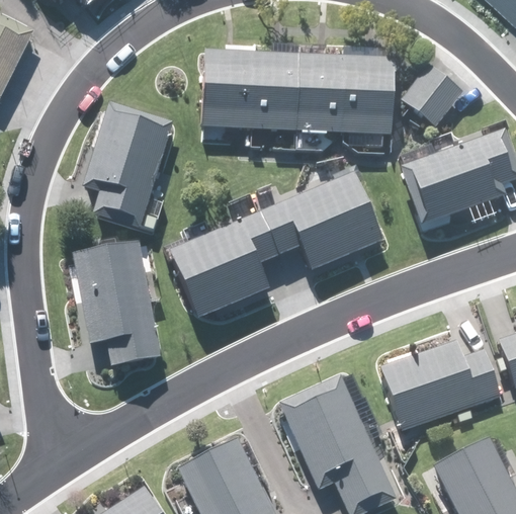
[(501,0),(515,13),(515,0),(501,0)]
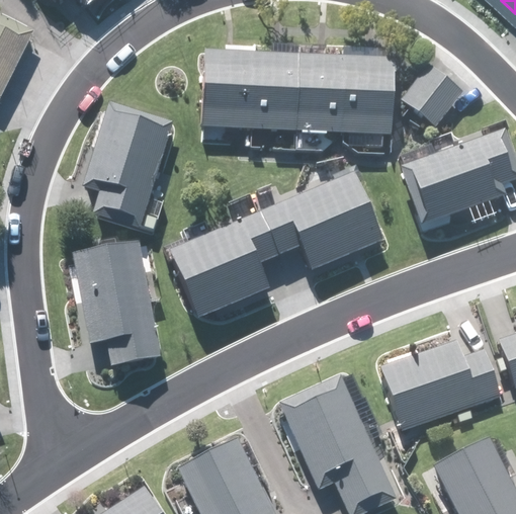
[(0,101),(34,28),(0,11),(0,101)]
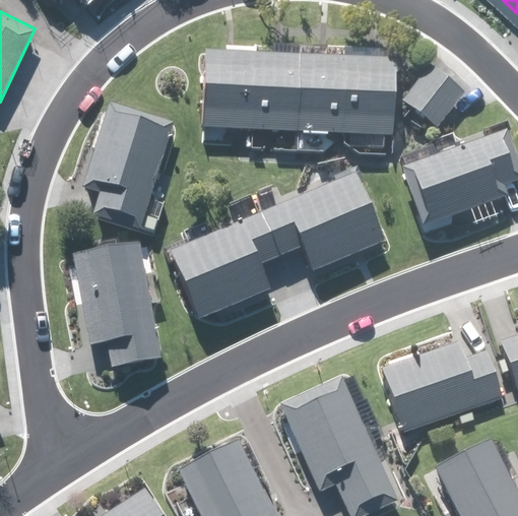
[(394,57),(205,49),(202,126),(391,134),(394,57)]
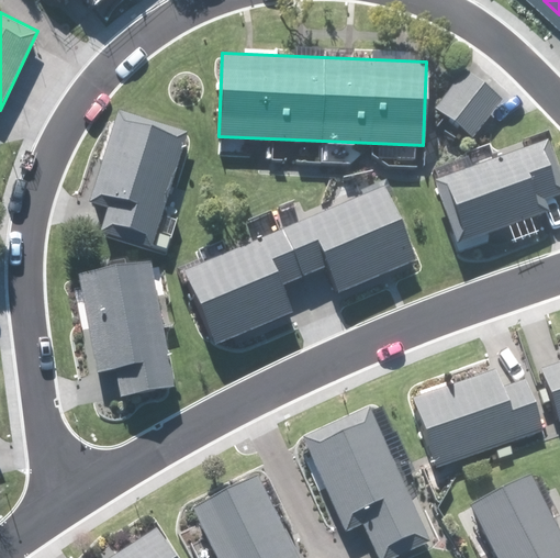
[(463,69),(434,108),(471,136),(501,98),(463,69)]
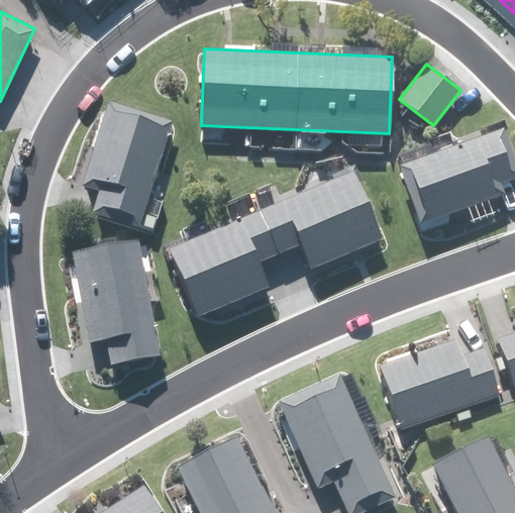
[(139,226),(172,121),(108,102),(84,185),(100,190),(94,212),(139,226)]
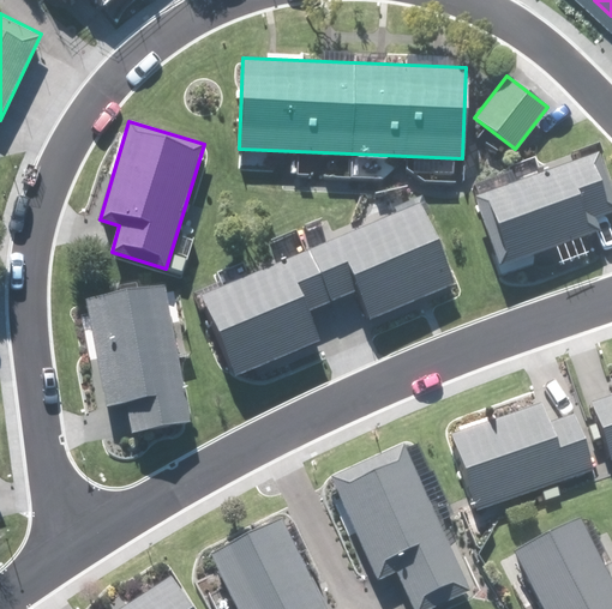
[(611,190),(598,151),(474,197),(499,266),(598,229),(594,217),(611,210),(611,190)]
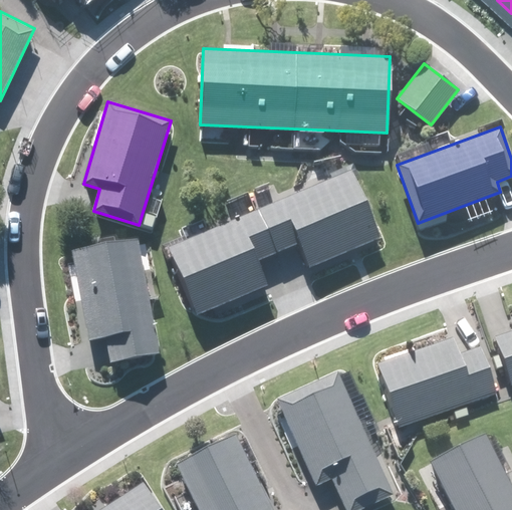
[(350,170),(171,247),(199,312),(266,283),(256,260),(297,243),(307,265),(378,235),(350,170)]
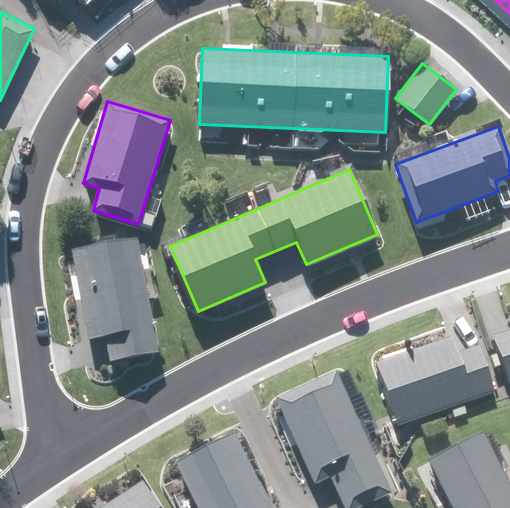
[(160,350),(137,237),(73,249),(90,338),(106,334),(111,360),(160,350)]
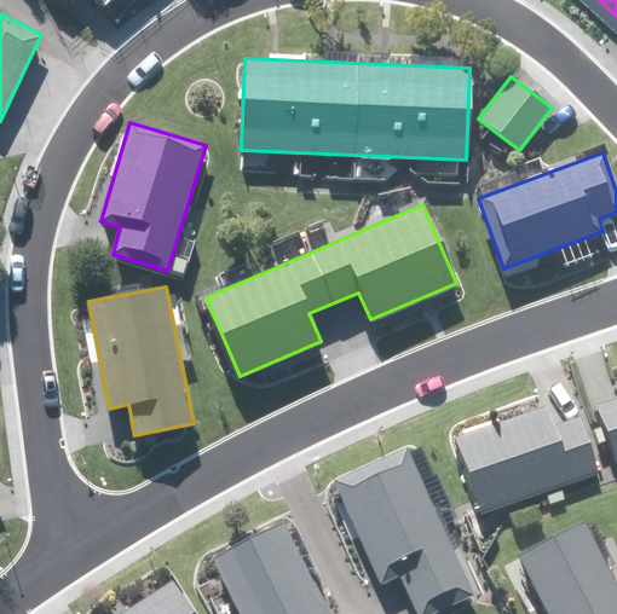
[(616,397),(594,405),(615,461),(616,458),(616,378),(616,380),(616,383),(616,397)]
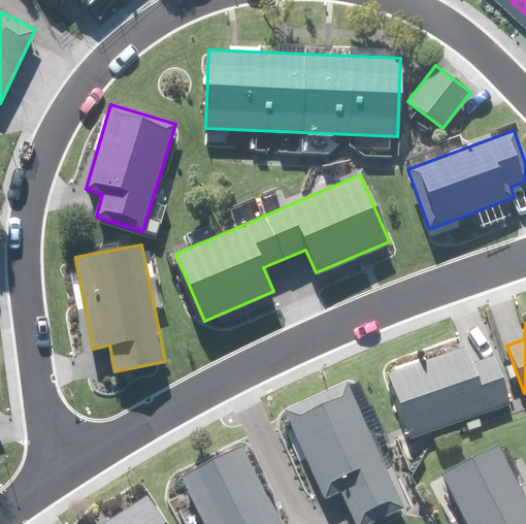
[(466,344),(386,369),(405,431),(507,399),(492,351),(470,358),(466,344)]
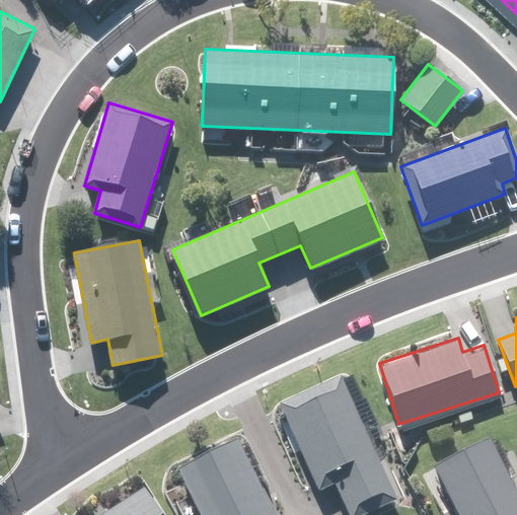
[(349,514),(395,496),(342,372),(279,398),(316,486),(334,479),(348,514),(349,514)]
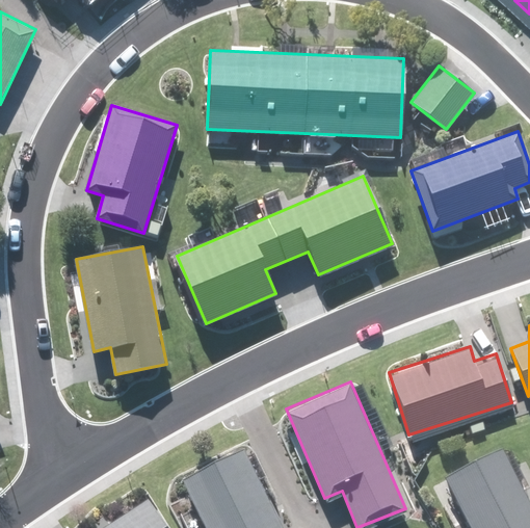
[(529,527),(529,503),(501,447),(444,475),(470,527),(529,527)]
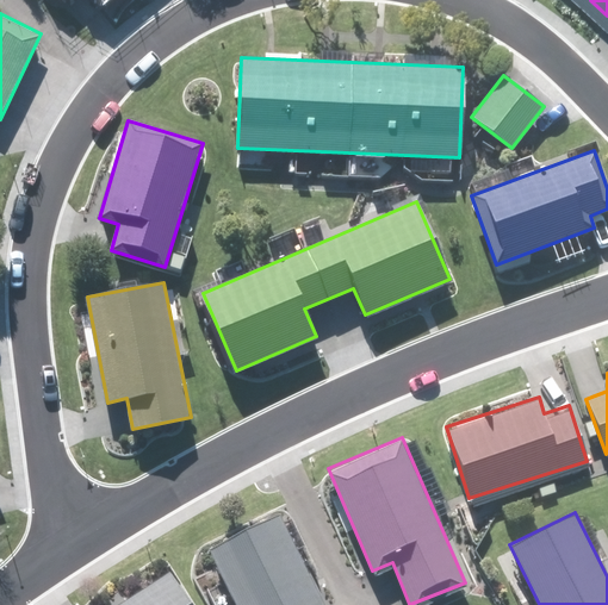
[(277,513),(208,548),(236,604),(320,604),(323,604),(277,513)]
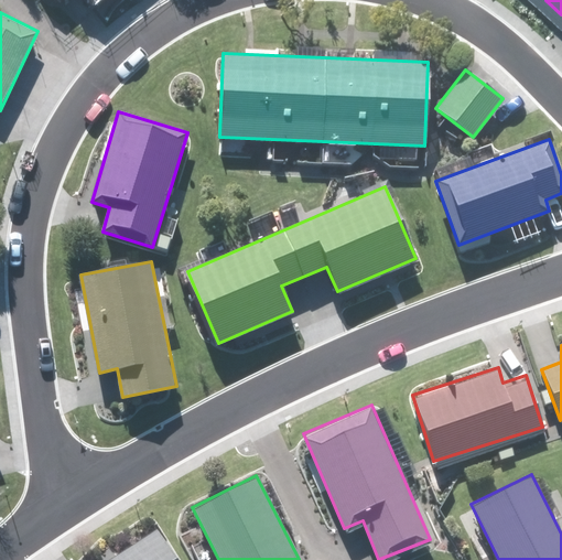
[(176,559),(157,529),(109,559),(176,559)]
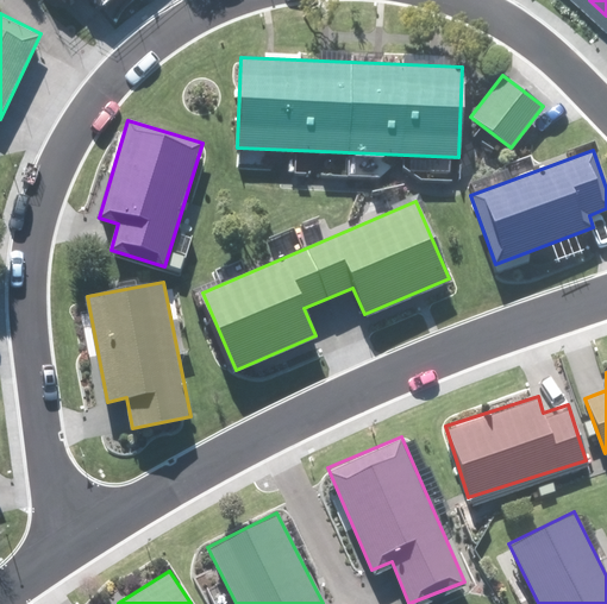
All buildings are outlined.
